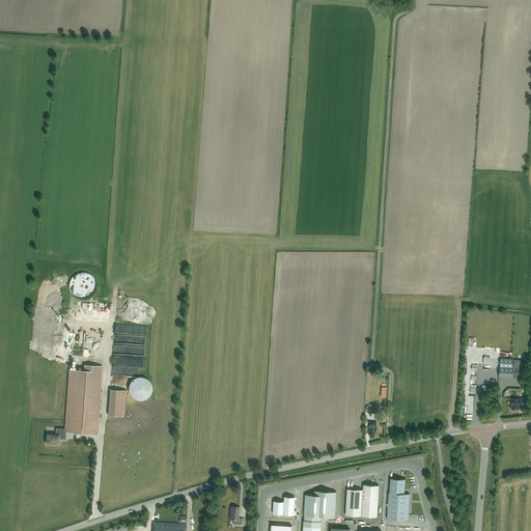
[(113,355),(113,365),(144,366),(144,356),(113,355)]
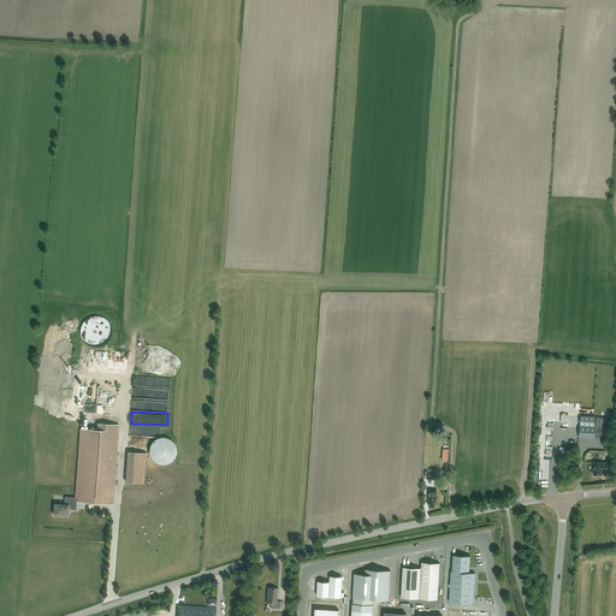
[(580,425),(579,437),(594,438),(596,432),(608,433),(609,418),(597,418),(596,426),(594,426),(596,416),(581,415),(580,425)]
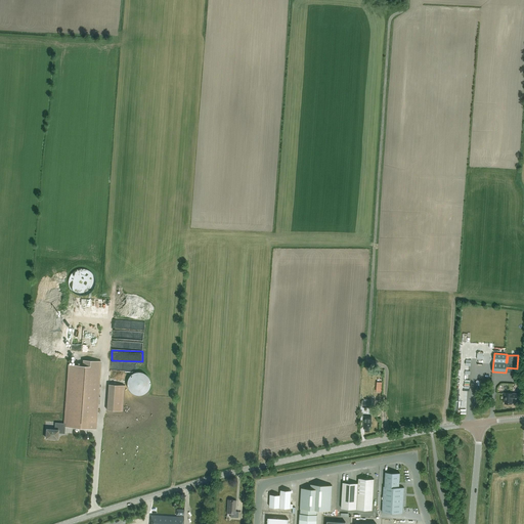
[(55,423),(54,430),(47,429),(46,438),(50,438),(50,439),(54,439),(58,439),(58,433),(64,433),(66,426),(95,429),(100,367),(101,361),(83,360),(82,366),(70,365),(66,423),(55,423)]
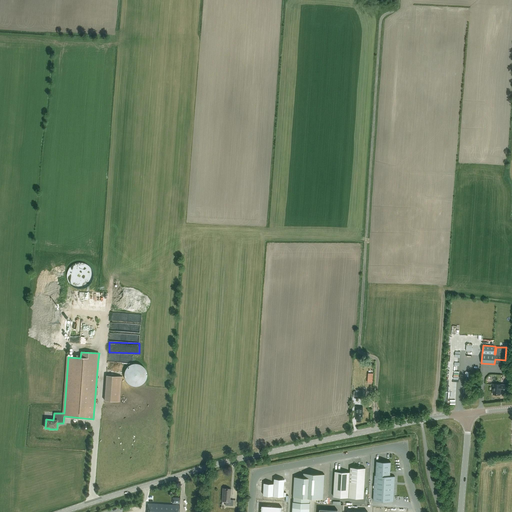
[(124,374),(124,375),(124,376),(124,377),(124,378),(124,379),(125,380),(126,381),(126,382),(127,383),(128,384),(129,384),(130,385),(131,385),(132,386),(133,386),(134,386),(135,386),(136,386),(137,386),(138,385),(140,385),(141,384),(142,384),(142,383),(143,383),(143,382),(144,382),(144,381),(145,380),(145,379),(146,378),(146,377),(146,376),(146,375),(146,374),(146,373),(146,372),(146,371),(145,370),(145,369),(144,368),(144,367),(143,366),(142,366),(141,365),(140,365),(139,364),(138,364),(137,364),(136,363),(135,363),(134,363),(133,364),(131,364),(130,364),(129,365),(128,365),(128,366),(127,367),(126,368),(125,369),(125,370),(124,370),(124,371),(124,372),(124,373),(124,374)]
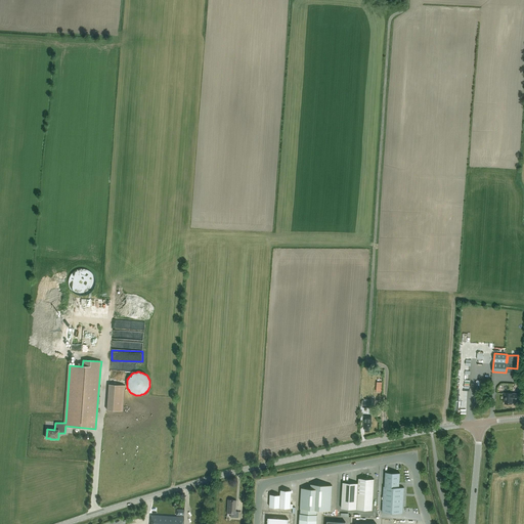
[(106,409),(122,411),(124,385),(108,384),(106,409)]
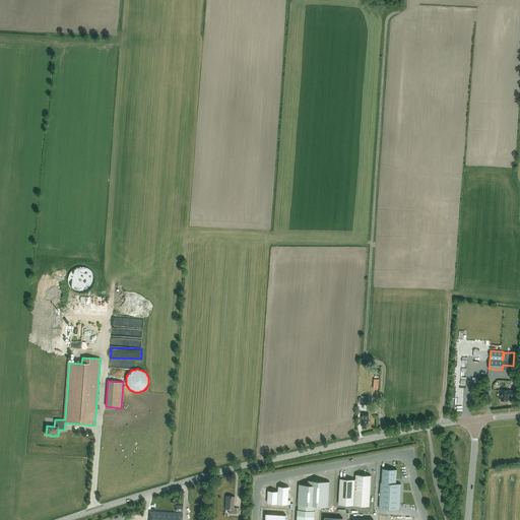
[(515,391),(509,390),(502,389),(501,400),(508,400),(508,397),(514,397),(515,391)]
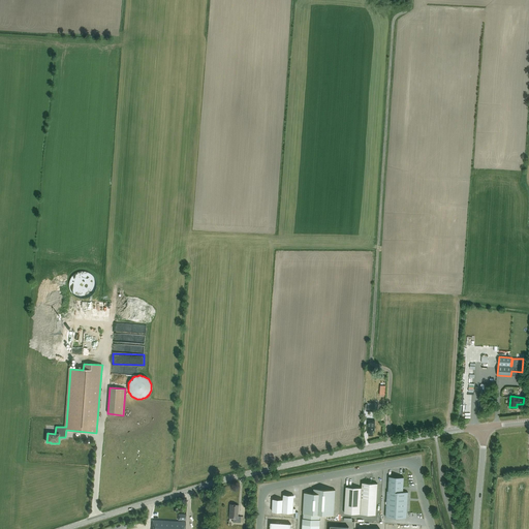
[(366,411),(374,412),(374,405),(373,405),(373,403),(368,403),(368,404),(366,404),(366,411)]
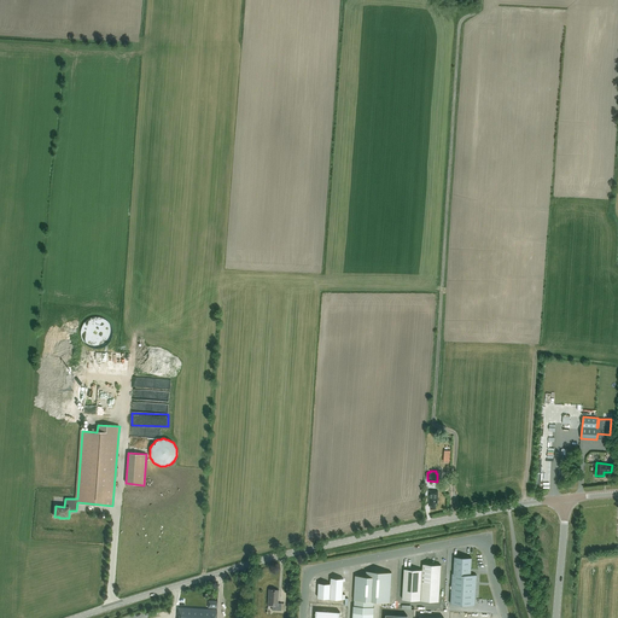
[(471,575),(472,558),(455,557),(454,573),(471,575)]
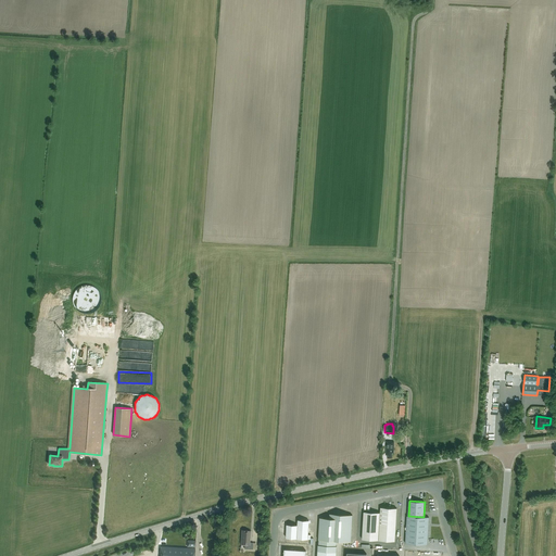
[(380,513),(379,540),(394,541),(396,508),(380,507),(380,513)]
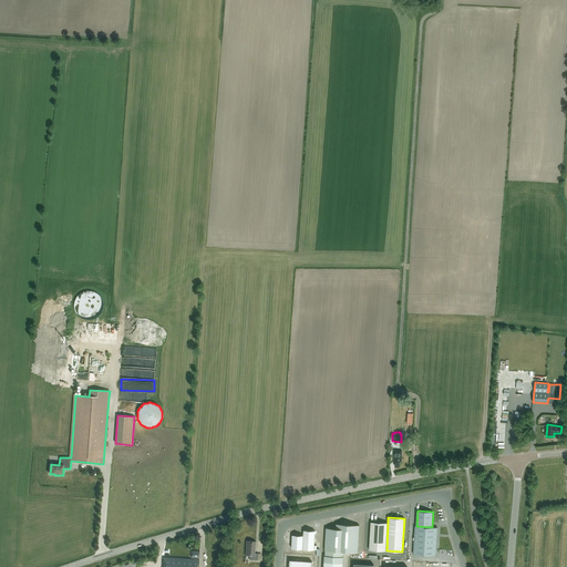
[(387,550),(388,523),(371,522),(369,549),(387,550)]
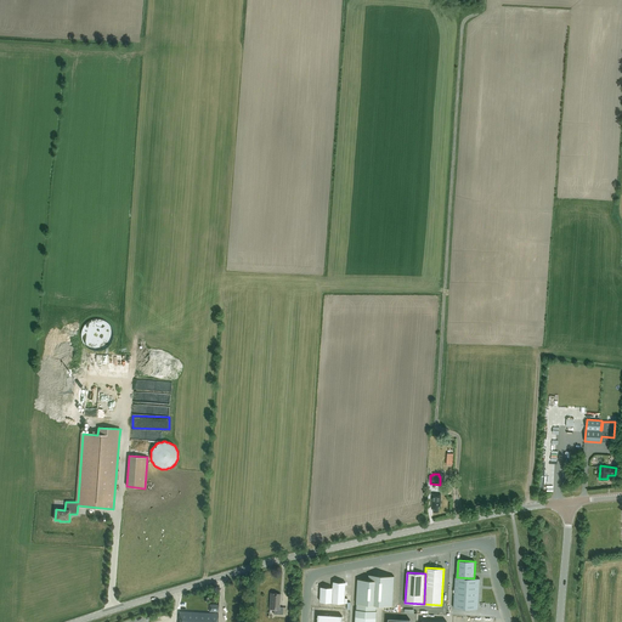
[(357,604),(356,610),(375,611),(377,605),(393,606),(394,576),(369,575),(368,580),(357,580),(356,604),(357,604)]
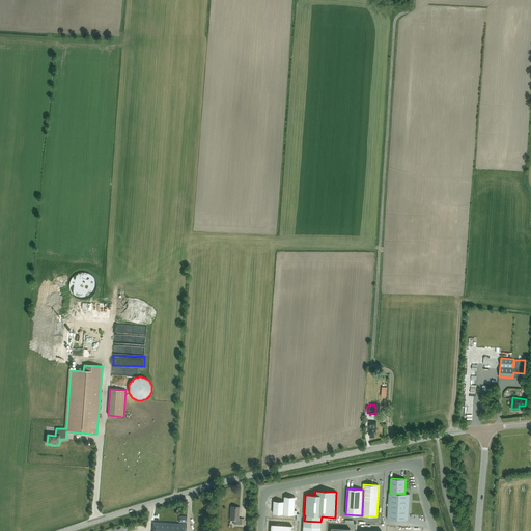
[(387,519),(408,521),(410,494),(404,494),(390,493),(389,493),(387,519)]
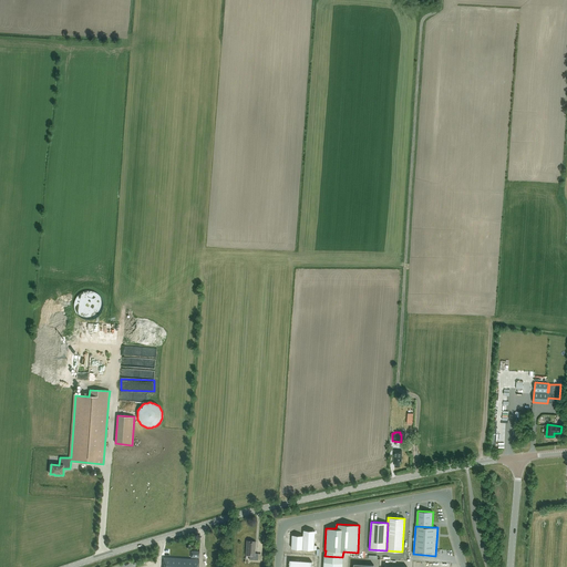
[(303,542),(315,542),(315,531),(303,531),(303,536),(303,542)]
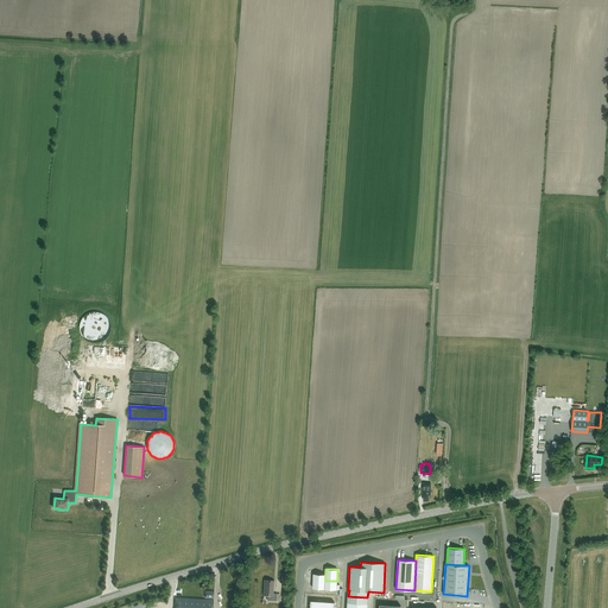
[(324,589),(325,581),(325,575),(314,574),(312,588),(324,589)]
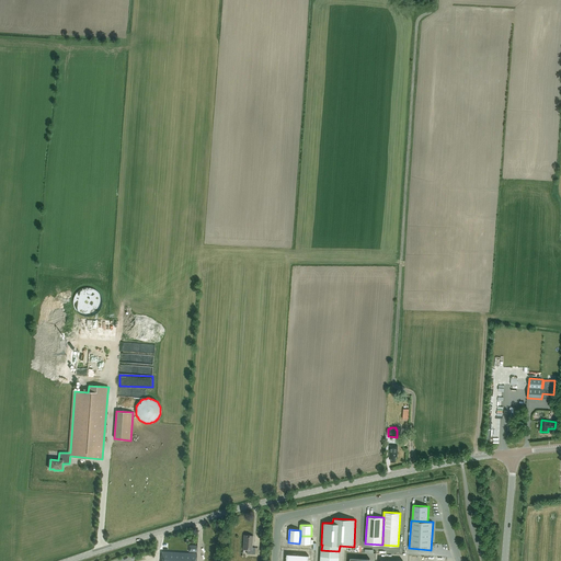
[(255,554),(255,548),(252,548),(252,536),(244,535),(243,549),(247,549),(247,553),(255,554)]
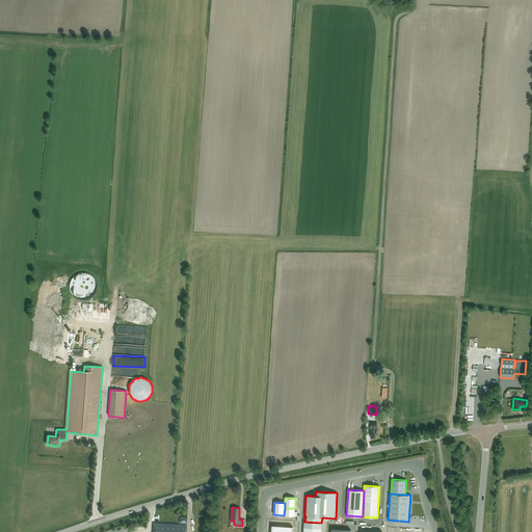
[(321,531),(322,523),(321,523),(304,522),(303,531),(321,531)]
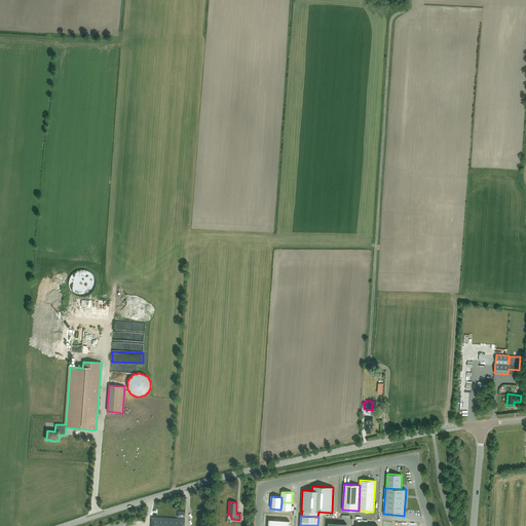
[(184,525),(185,519),(152,517),(151,525),(184,525)]
